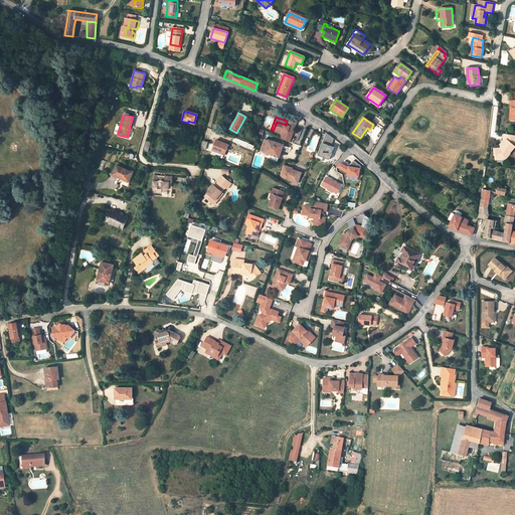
[(282,135),(280,140),(289,143),(296,124),(287,121),(286,125),(277,122),(273,131),(282,135)]
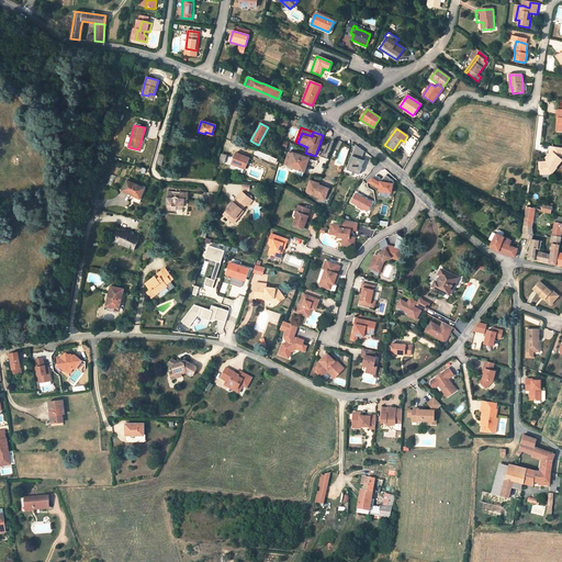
[(364,152),(357,145),(347,169),(360,175),(366,160),(362,159),(364,152)]
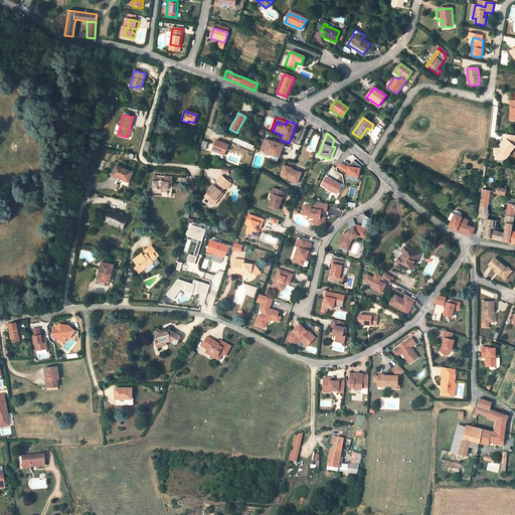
[(514,137),(505,136),(504,141),(505,143),(500,148),(502,150),(499,153),(495,153),(494,157),(493,157),(492,161),(498,162),(502,158),(503,159),(513,149),(512,148),(514,146),(514,145),(514,137)]
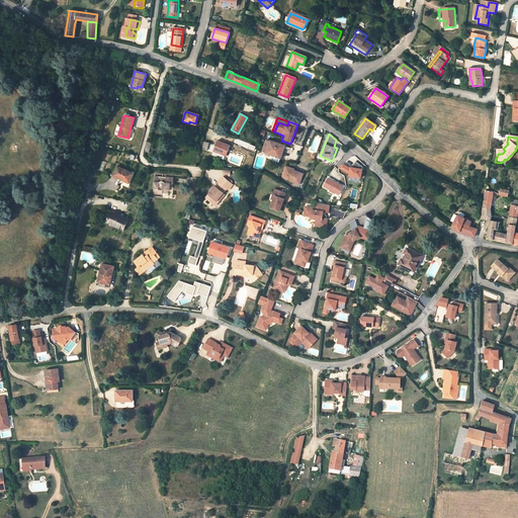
[(260,157),(262,158),(265,153),(279,158),(283,149),(289,152),(290,150),(284,147),(269,142),(266,140),(262,152),(260,157)]
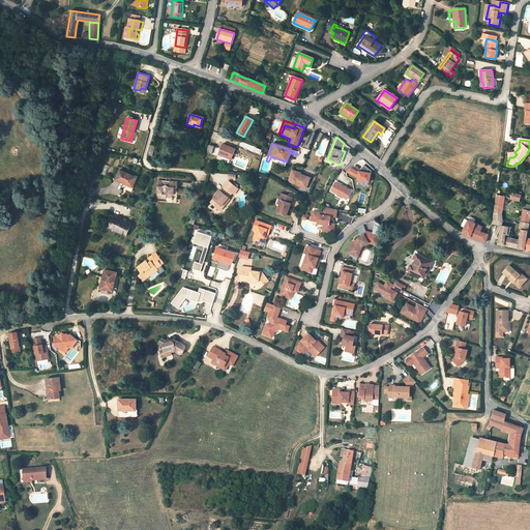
[(212,147),(209,146),(207,153),(210,154),(216,156),(217,154),(230,159),(234,149),(223,144),(219,149),(212,147)]
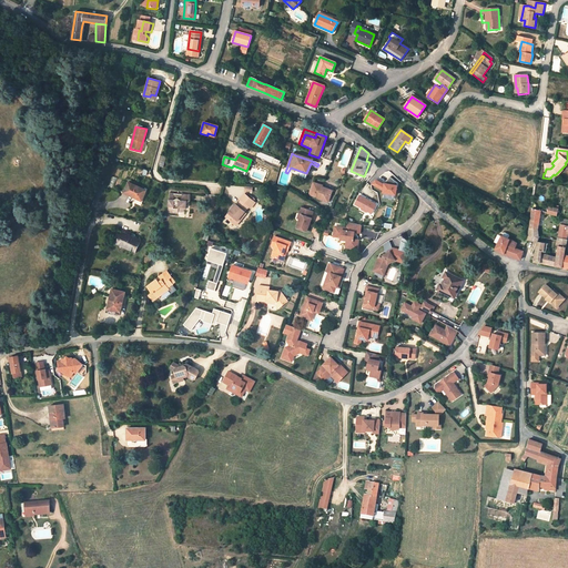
[(541,173),(544,173),(545,173),(546,169),(550,169),(554,165),(551,163),(549,164),(543,164),(541,173)]
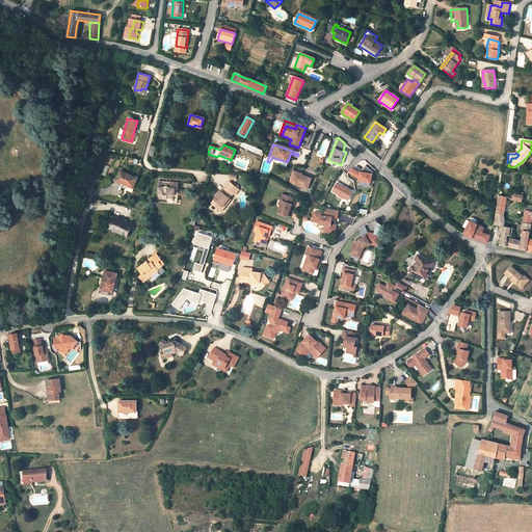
[(352,168),(349,173),(360,179),(360,180),(371,183),(373,171),(366,165),(363,169),(363,173),(361,171),(361,174),(352,168)]
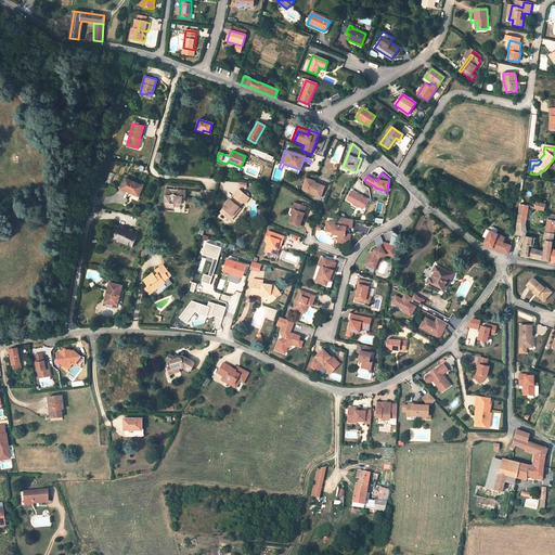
[(309,195),(313,197),(314,194),(320,196),(324,186),(315,182),(315,181),(306,178),(301,191),(309,194),(309,195)]
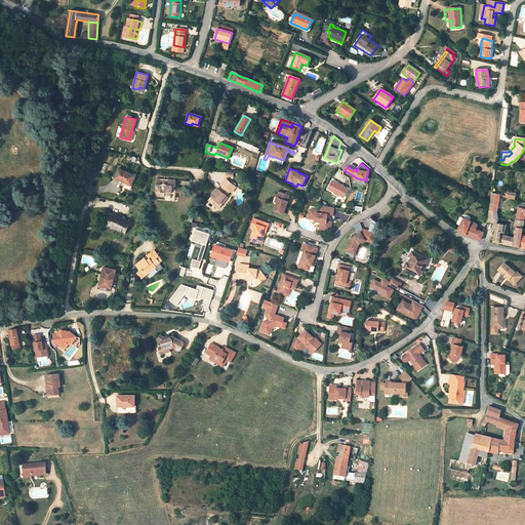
[(134,176),(118,169),(114,178),(130,186),(134,176)]
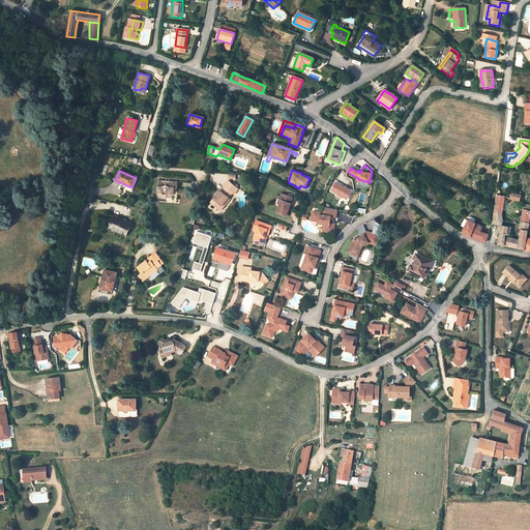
[(156,198),(167,199),(167,194),(173,195),(174,188),(177,188),(178,182),(169,181),(169,183),(165,183),(165,181),(158,180),(156,198)]
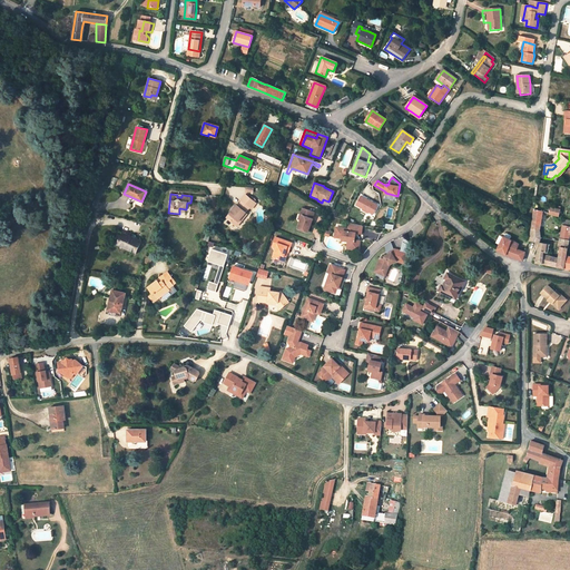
[(241,200),(241,202),(248,208),(251,209),(255,204),(254,203),(255,200),(251,197),(249,198),(245,195),(241,200)]
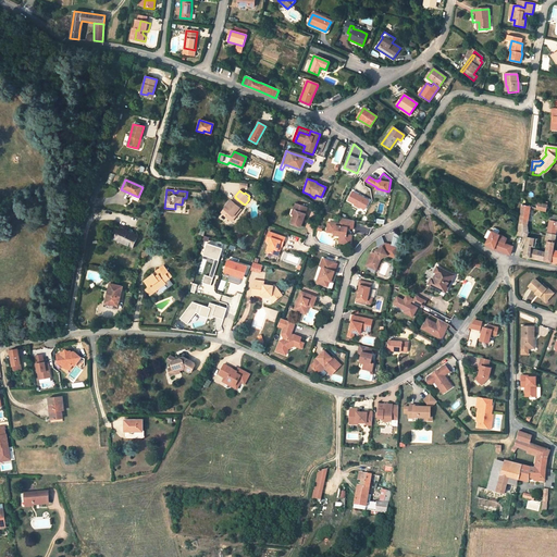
[(364,210),(369,202),(362,199),(363,197),(353,192),(348,200),(355,205),(355,206),(360,209),(361,208),(364,210)]
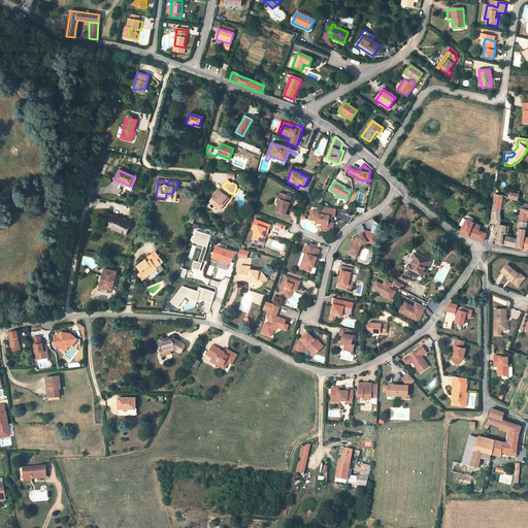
[(219,209),(221,206),(222,206),(220,204),(226,197),(230,193),(223,187),(220,191),(219,190),(209,201),(219,209)]
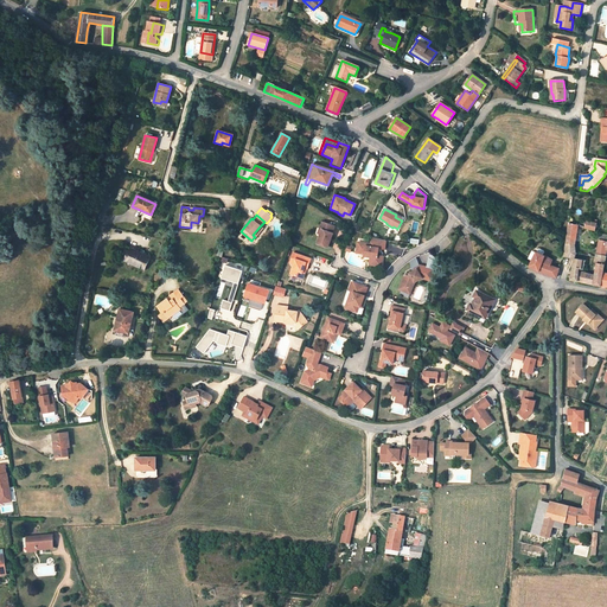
[(333,224),(321,219),(319,227),(321,228),(319,232),(315,242),(326,247),(332,232),(331,231),(333,224)]
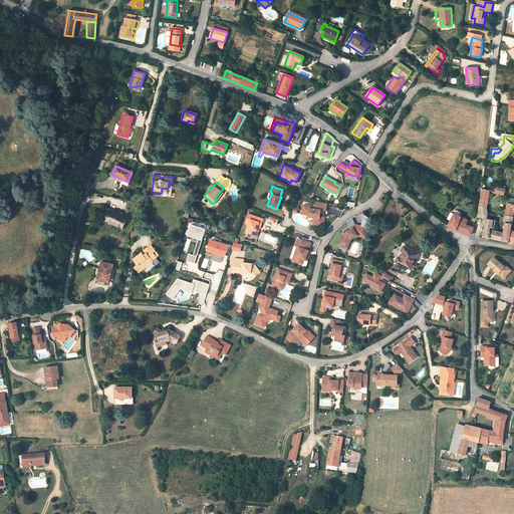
[(487,222),(488,216),(491,194),(483,192),(479,221),(487,222)]
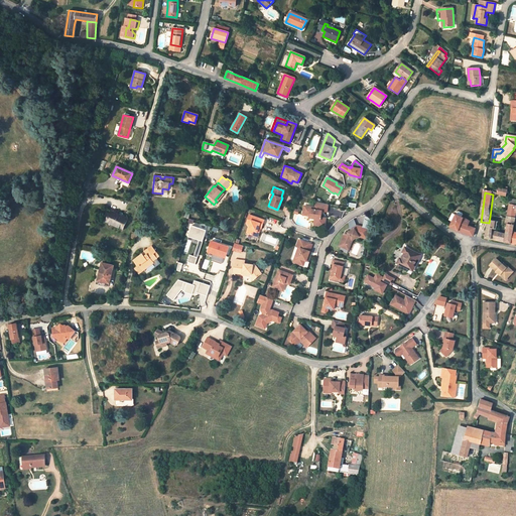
[(323,205),(316,203),(315,208),(304,207),(303,212),(306,212),(306,216),(309,216),(309,218),(315,219),(317,219),(317,226),(325,227),(326,218),(321,218),(321,213),(320,213),(320,211),(327,212),(328,205),(323,205)]
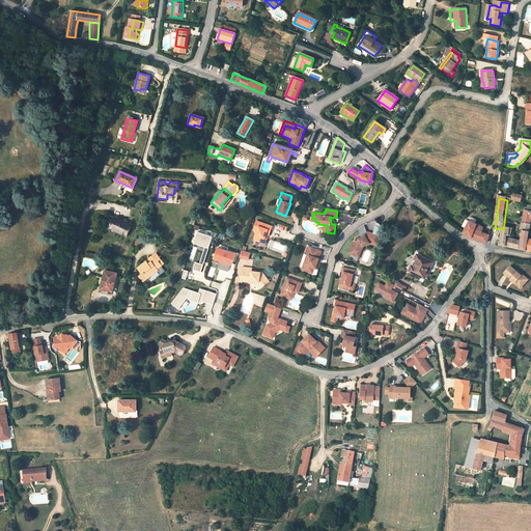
[(131,225),(114,217),(109,226),(118,231),(117,232),(126,235),(131,225)]
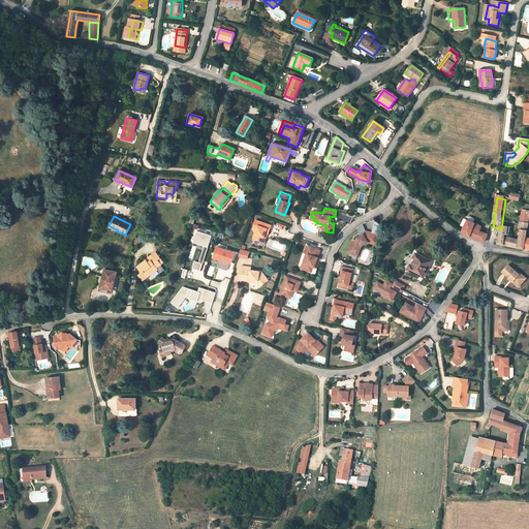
[(470,238),(484,243),(487,235),(478,232),(479,227),(475,225),(471,222),(467,220),(461,232),(470,238)]
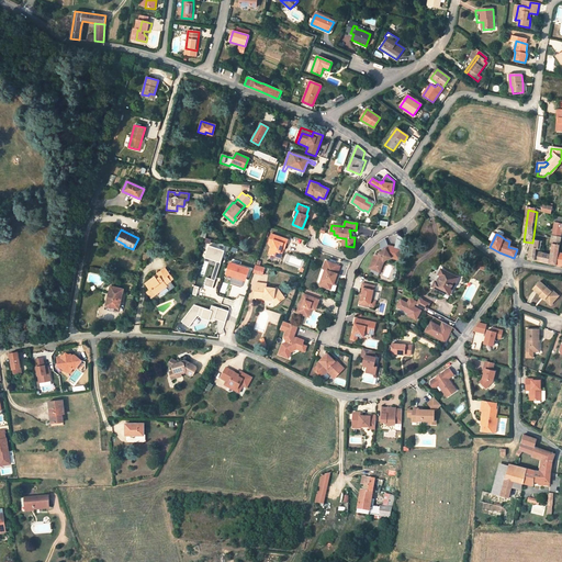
[(287,239),(274,235),(268,254),(277,256),(278,251),(279,253),(281,247),(284,248),(287,239)]
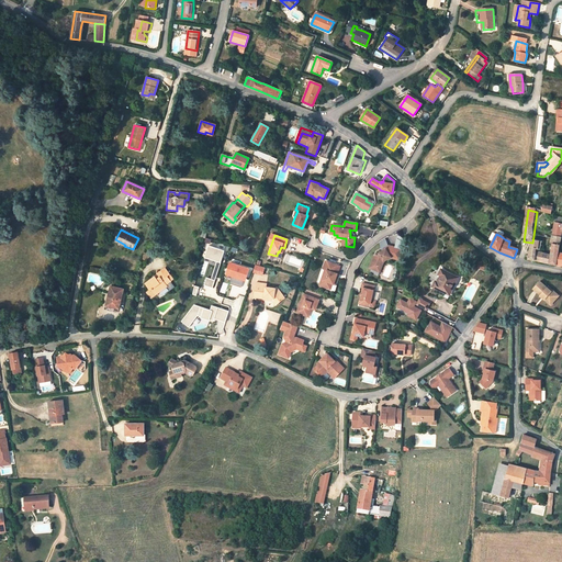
[(528,258),(528,260),(559,266),(561,256),(561,248),(561,246),(553,246),(553,239),(534,236),(532,243),(531,258),(528,258)]
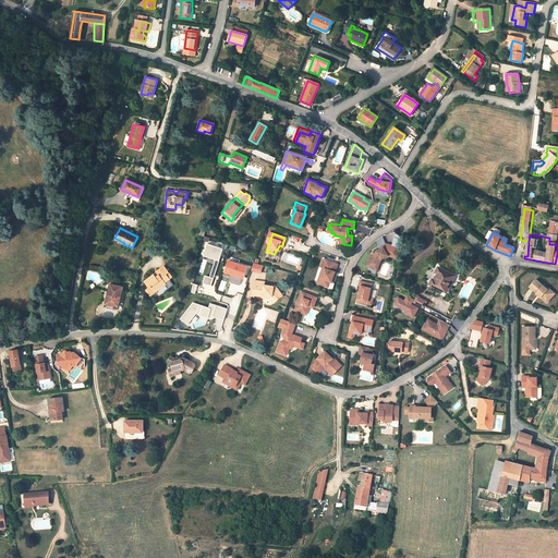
[(202,283),(211,286),(222,247),(206,243),(202,258),(214,262),(209,276),(204,275),(202,283)]
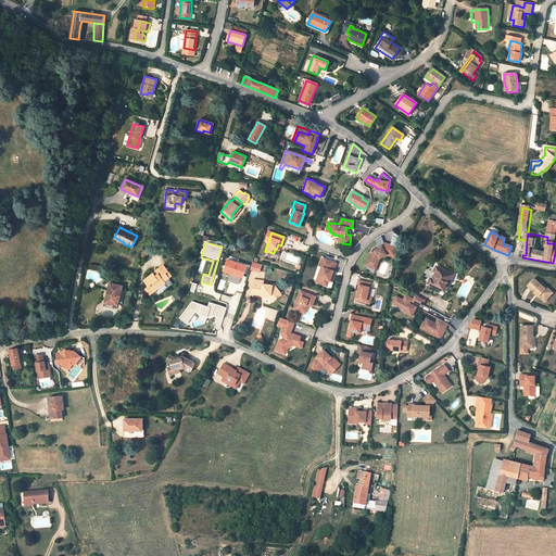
[(396,247),(383,243),(381,245),(381,248),(378,249),(379,250),(378,251),(377,250),(375,252),(375,253),(374,254),(371,254),(370,255),(366,267),(373,269),(375,265),(377,266),(379,260),(384,255),(384,256),(394,258),(396,247)]
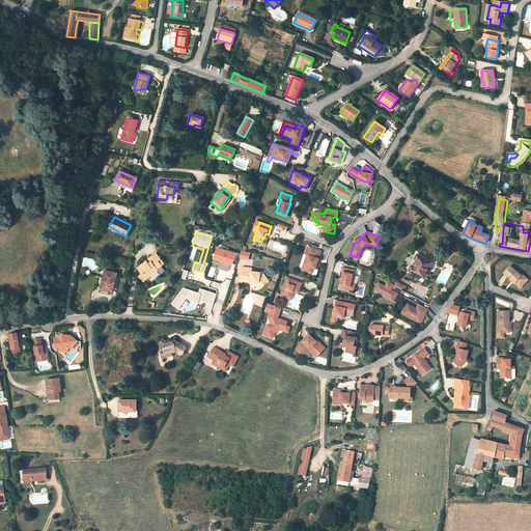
[(235,254),(217,248),(213,259),(218,260),(216,268),(227,272),(230,261),(232,261),(235,254)]
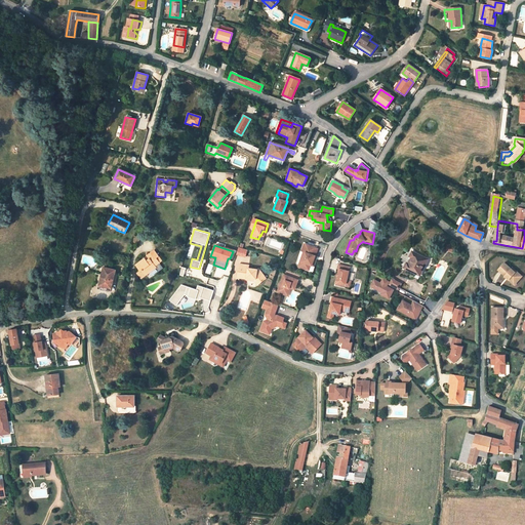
[(317,249),(307,245),(304,252),(303,251),(300,256),(303,257),(300,265),(301,269),(308,271),(310,266),(312,267),(315,259),(313,259),(314,256),(317,249)]
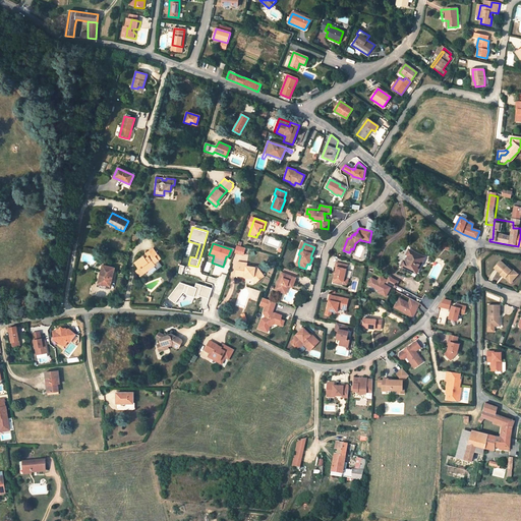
[(243,247),(236,245),(233,254),(240,256),(243,247)]
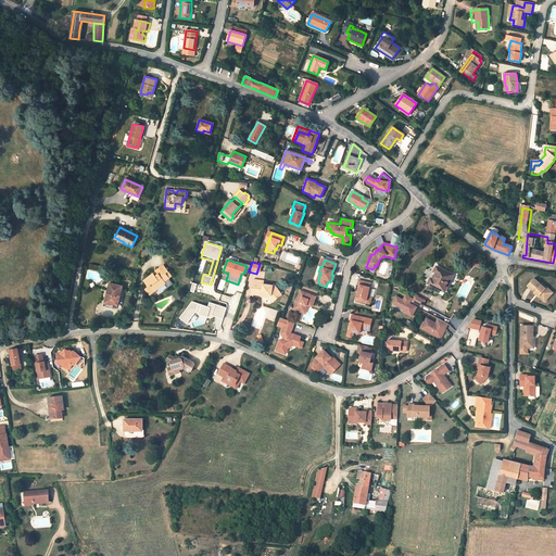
[(483,267),(478,263),(474,268),(479,273),(483,267)]
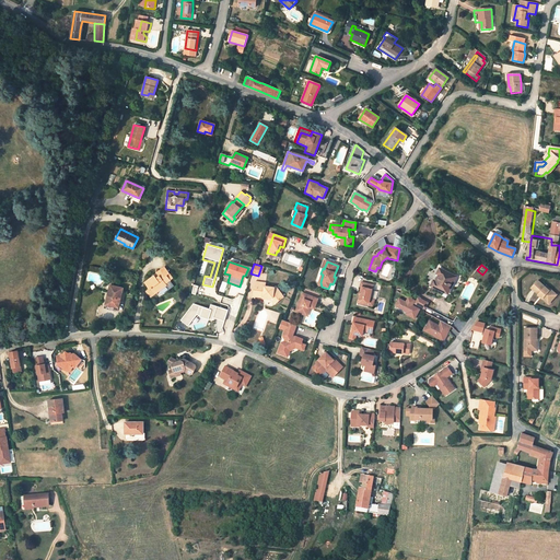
[(156,273),(159,277),(156,279),(154,276),(144,282),(150,290),(151,288),(154,293),(158,291),(166,284),(168,288),(171,288),(172,288),(173,287),(175,286),(175,284),(176,284),(172,278),(170,279),(166,275),(168,273),(164,267),(156,273)]
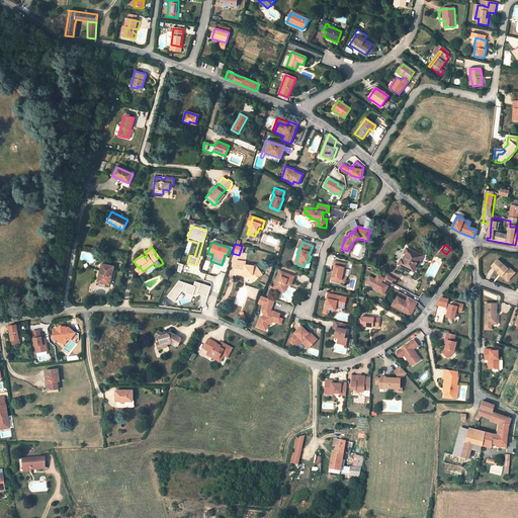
[(417,264),(415,263),(419,256),(406,249),(404,254),(406,255),(402,261),(400,260),(398,265),(413,272),(417,264)]
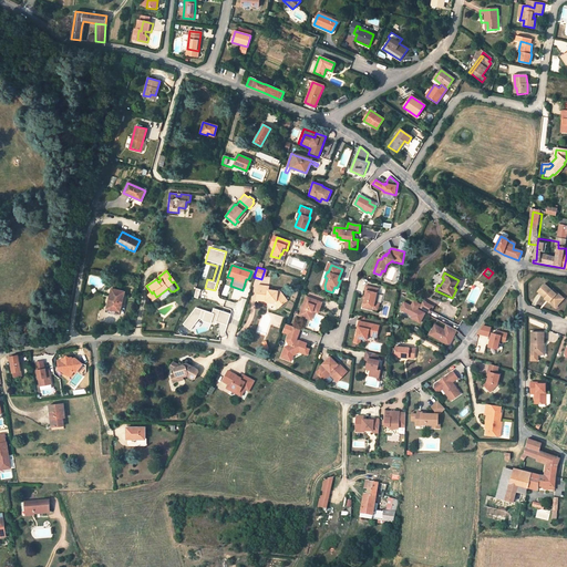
[(377,288),(364,285),(363,289),(366,290),(362,303),(373,306),(372,308),(377,309),(379,302),(374,301),(377,288)]
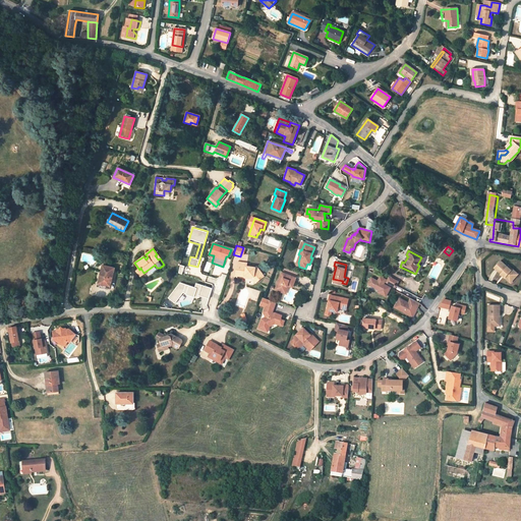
[(236,270),(238,270),(237,276),(245,277),(245,276),(254,276),(258,281),(265,275),(256,266),(255,267),(246,267),(246,263),(237,263),(236,270)]
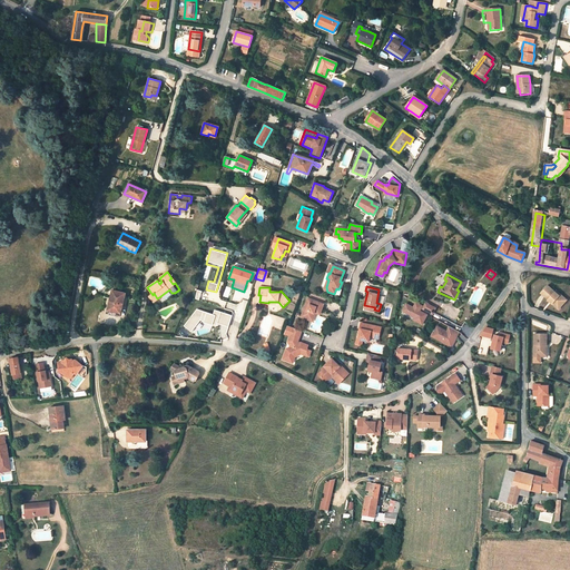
[(544,294),(549,298),(551,297),(556,302),(554,304),(561,310),(568,304),(562,300),(564,297),(561,293),(559,295),(551,288),(544,294)]
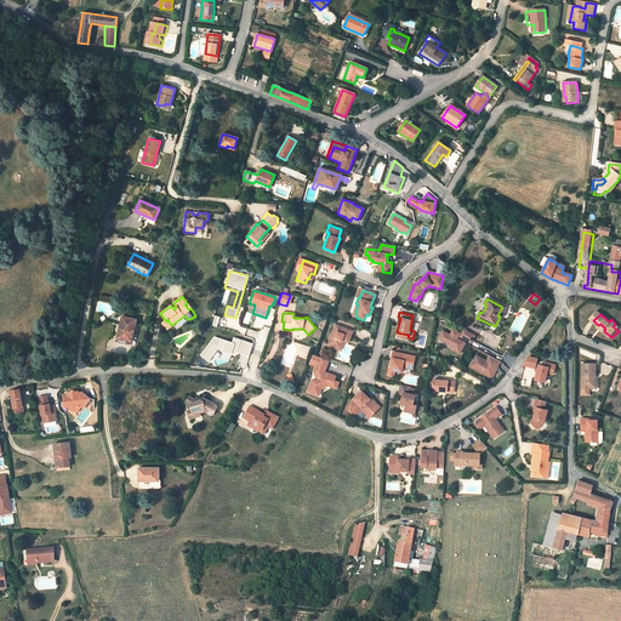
[(125,339),(125,340),(131,341),(135,325),(121,323),(120,324),(117,336),(125,339)]
